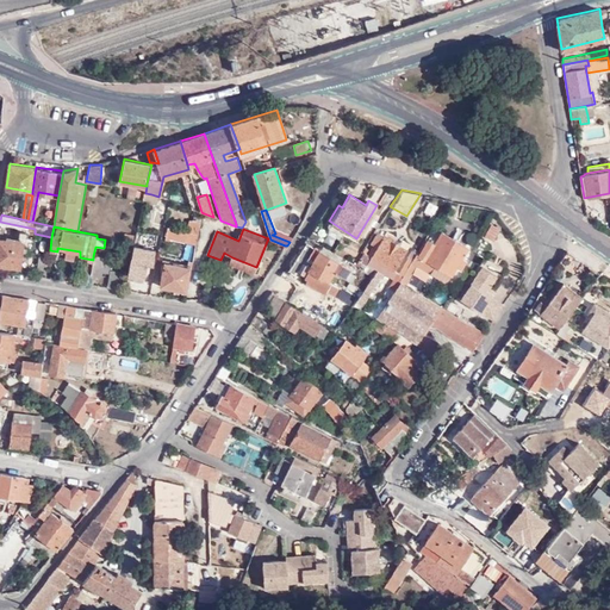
[(0,238),(0,263),(20,268),(26,232),(19,231),(18,241),(0,238)]
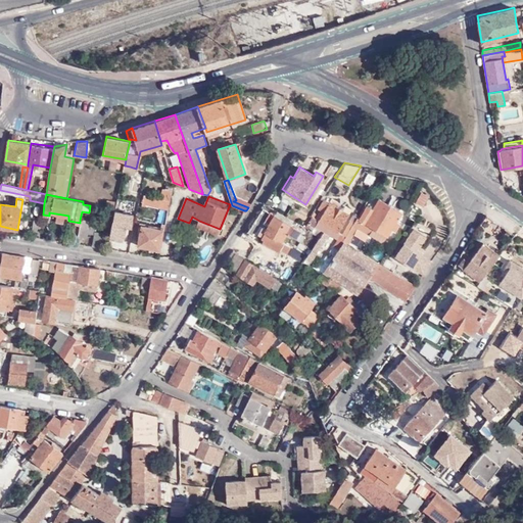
[(355,218),(353,223),(357,225),(361,219),(387,235),(400,211),(378,198),(372,208),(367,205),(359,219),(355,218)]
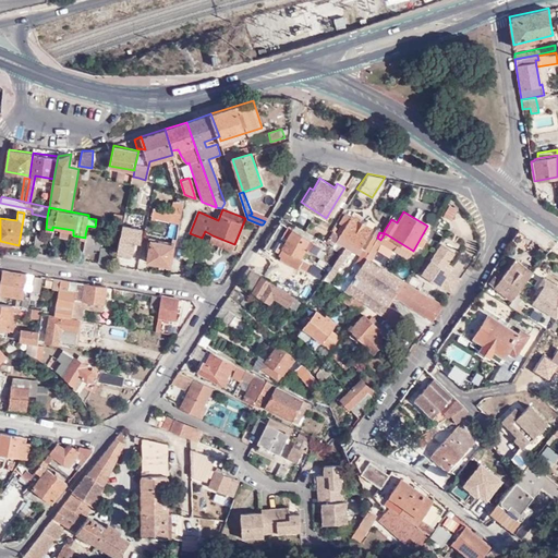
[(152,218),(180,225),(181,220),(153,214),(152,218)]
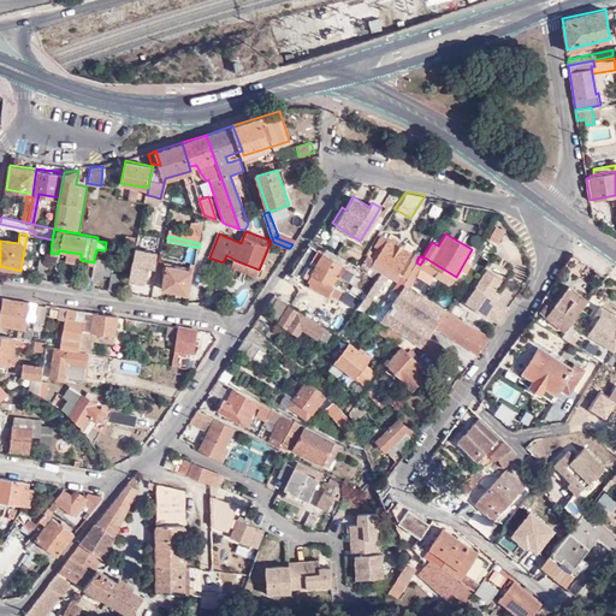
[(368,265),(369,265),(378,271),(380,271),(386,274),(394,279),(398,272),(409,252),(385,238),(379,236),(373,246),(375,247),(371,255),(373,256),(368,265)]
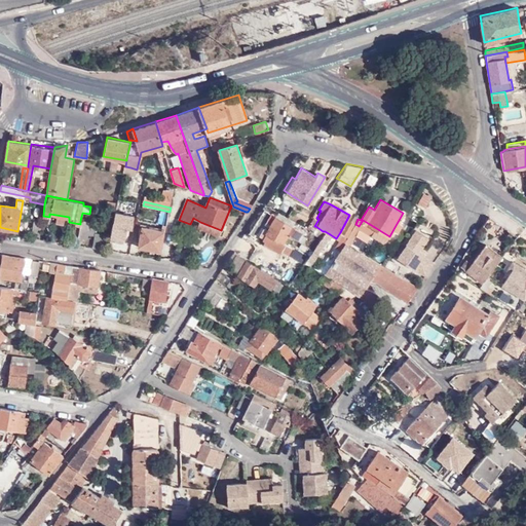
[(116,212),(111,234),(125,237),(127,227),(133,228),(135,216),(116,212)]
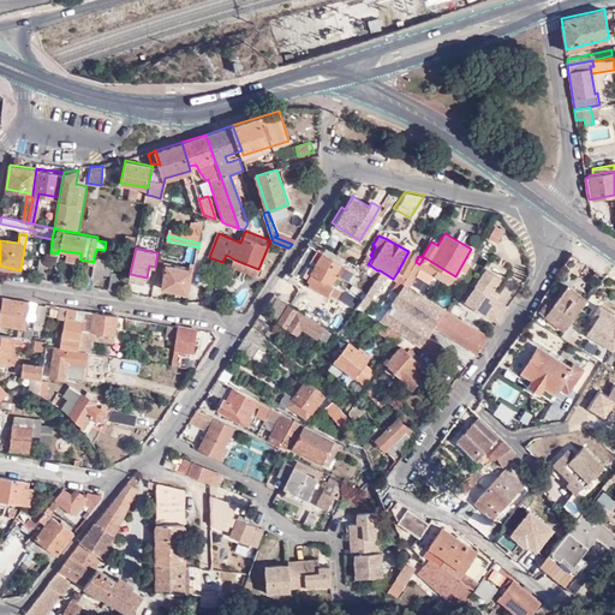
[(321,254),(315,264),(322,269),(324,266),(339,275),(348,280),(353,272),(322,254),(321,254)]
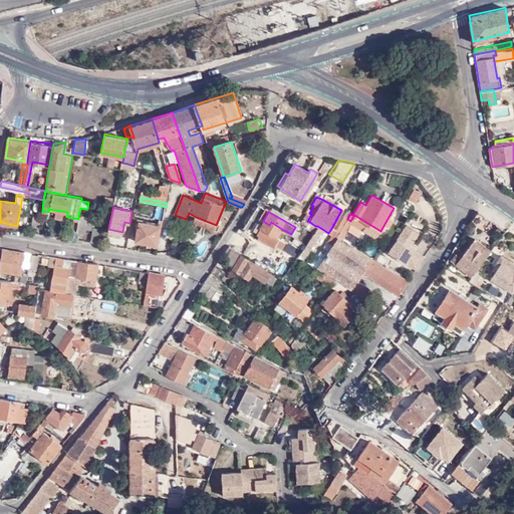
[(476,213),(471,221),(483,230),(489,223),(476,213)]
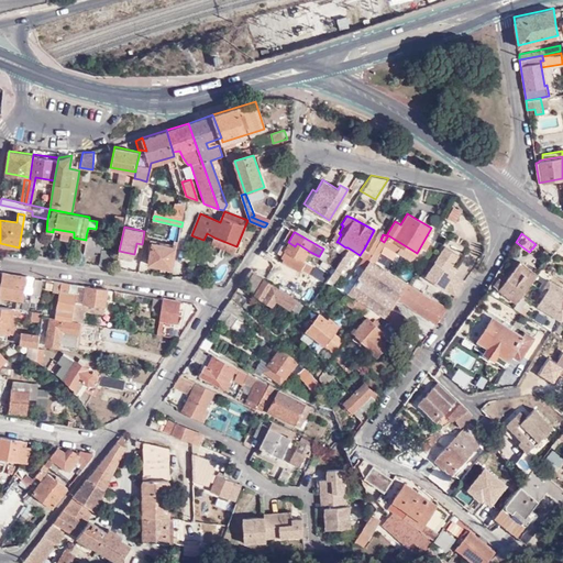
[(34,252),(42,253),(45,238),(36,235),(34,252)]
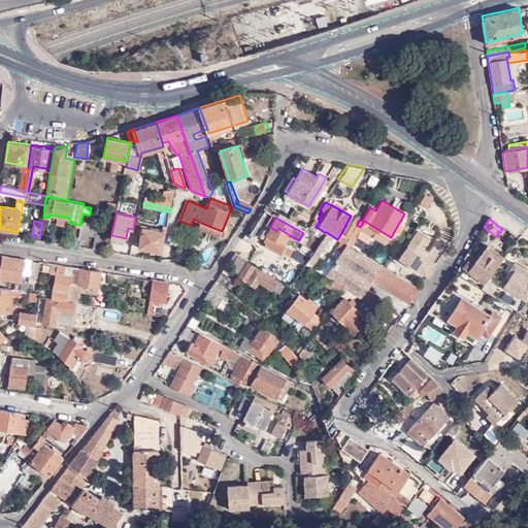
[(95,225),(80,222),(80,225),(78,233),(93,236),(95,225)]
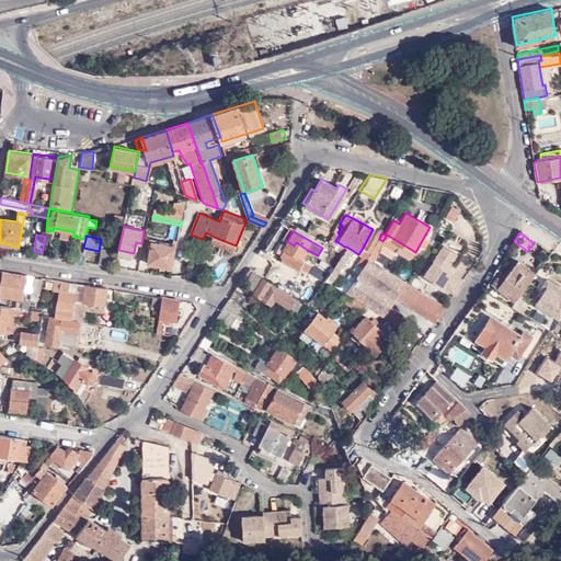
[(357,262),(361,264),(365,258),(377,239),(378,238),(375,236),(366,250),(362,256),(357,262)]
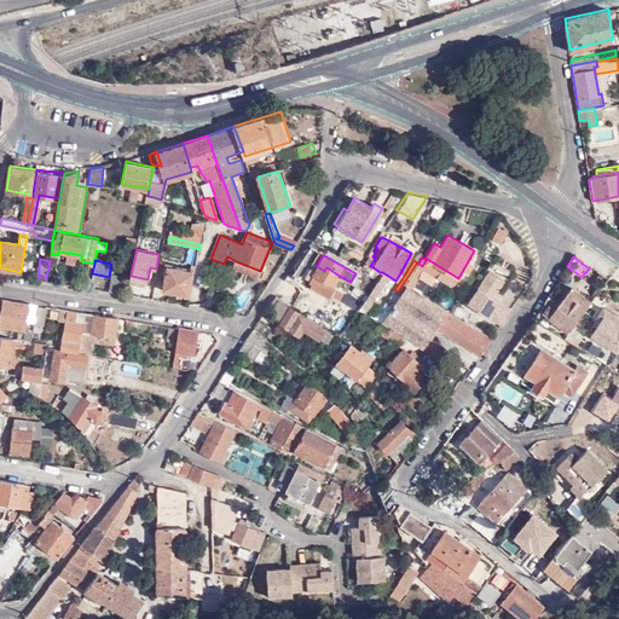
[(258,277),(260,271),(236,261),(233,267),(258,277)]
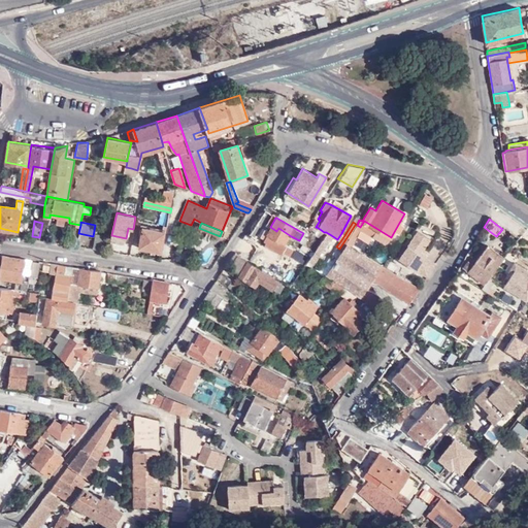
[(343,242),(344,242),(357,225),(356,224),(355,225),(343,242)]
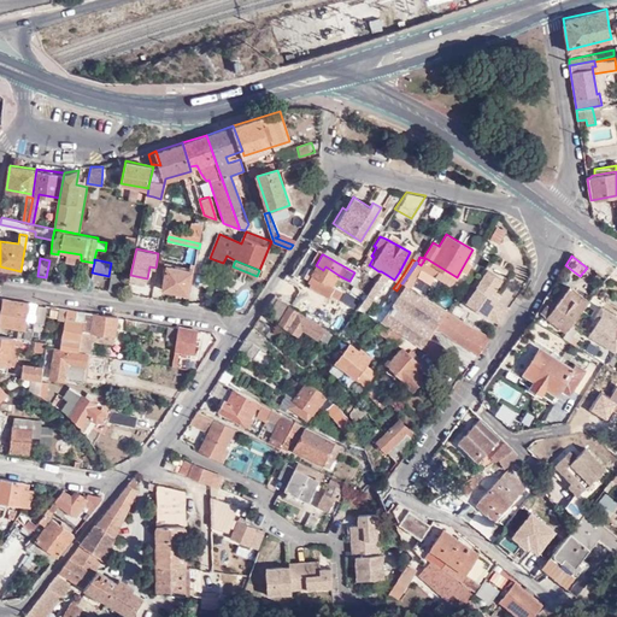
[(323,270),(316,265),(307,278),(311,281),(307,287),(328,299),(329,297),(338,301),(342,293),(333,287),(340,276),(325,266),(323,270)]
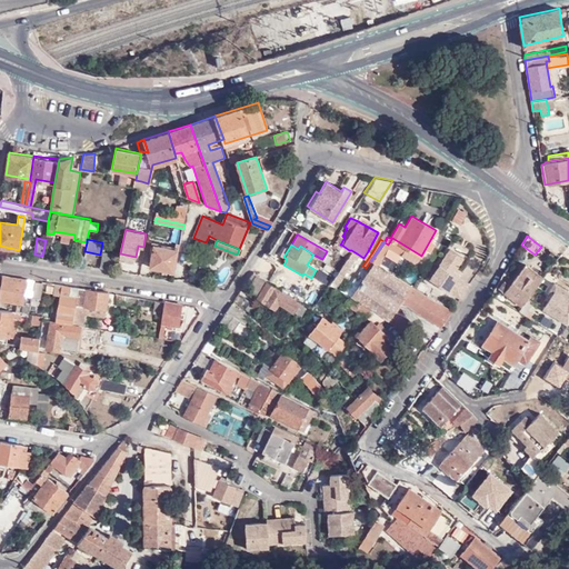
[(149,267),(172,271),(177,250),(153,246),(149,267)]
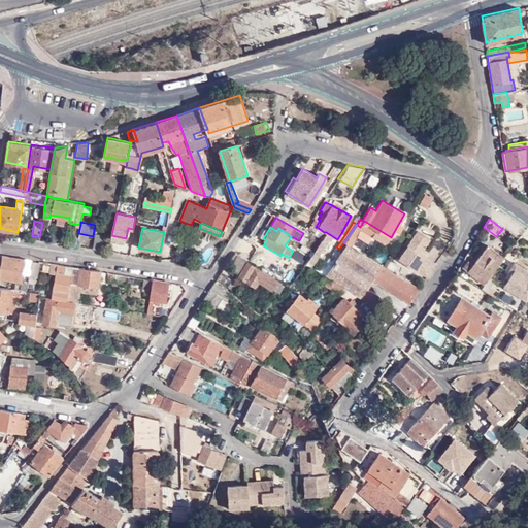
[(399,259),(427,276),(431,270),(435,263),(423,255),(420,253),(423,248),(429,238),(418,230),(399,259)]
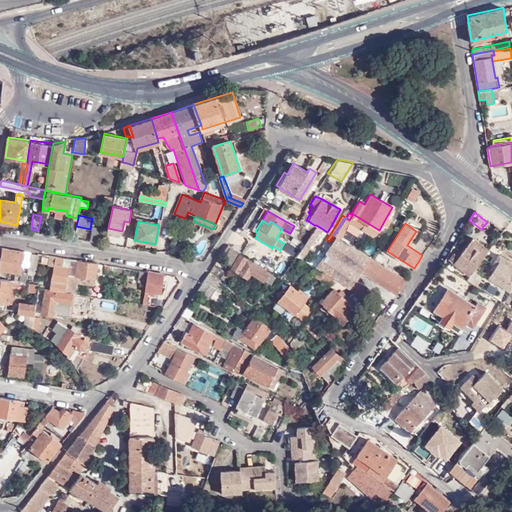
[(321,228),(316,225),(298,252),(303,256),(321,228)]
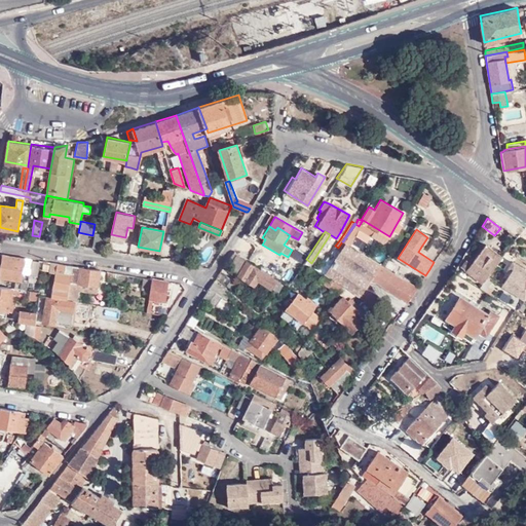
[(92,248),(108,251),(111,235),(96,233),(92,248)]
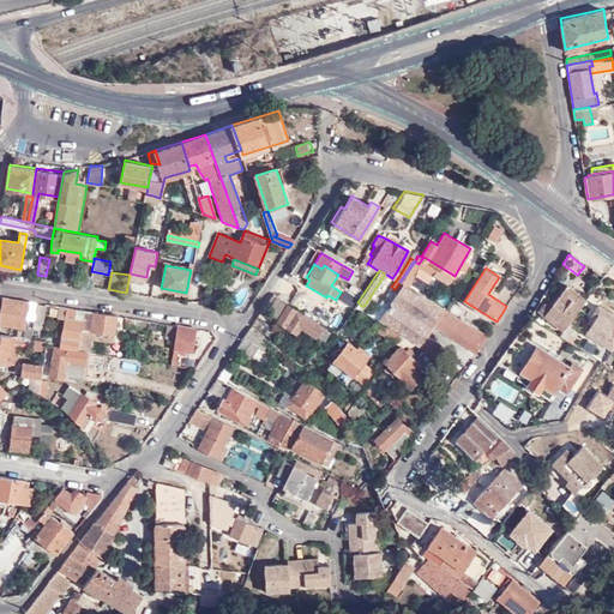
[(444,309),(428,300),(401,282),(399,282),(395,289),(378,317),(401,331),(410,338),(415,341),(431,351),(434,354),(437,349),(438,343),(425,335),(432,324),(476,351),(488,335),(444,309)]
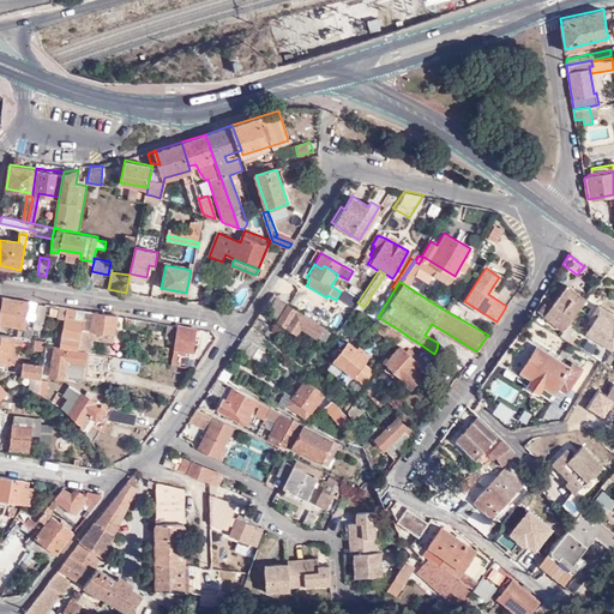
[(539,311),(563,329),(566,325),(585,300),(567,286),(551,307),(545,304),(539,311)]
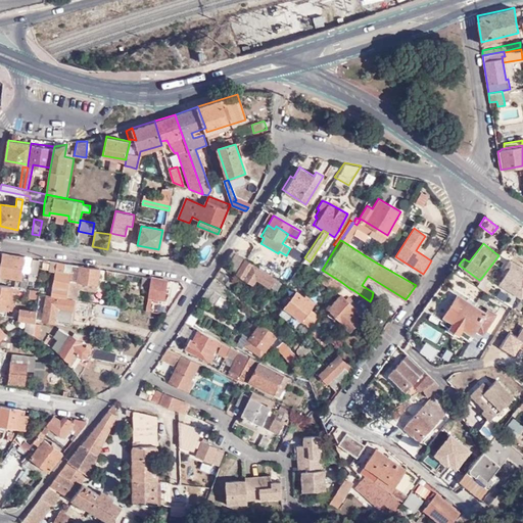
[(0,274),(20,278),(25,255),(3,252),(0,270),(0,274)]
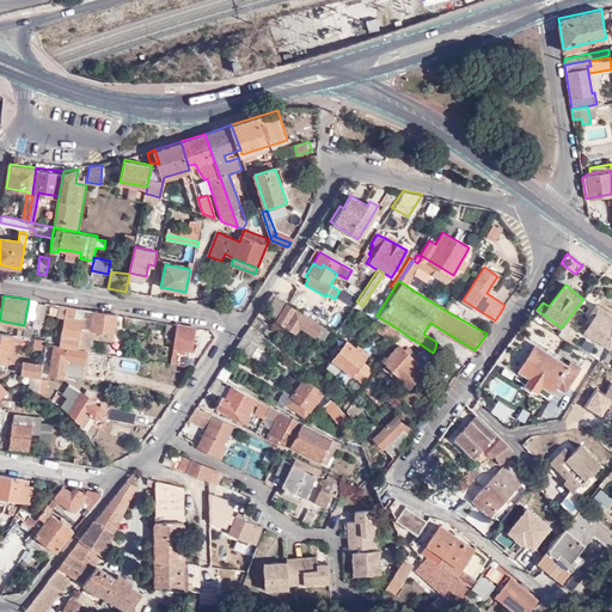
[(279,320),(287,306),(274,299),(268,310),(271,312),(270,317),(279,320)]
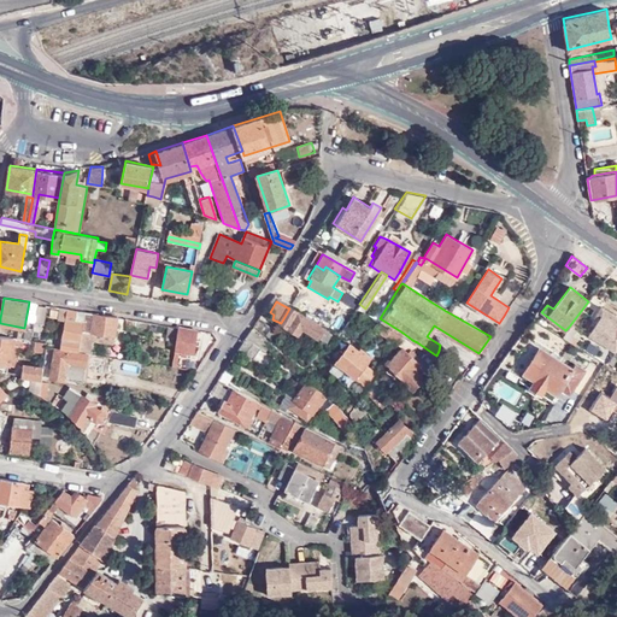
[(46,306),(36,305),(35,321),(43,323),(46,306)]
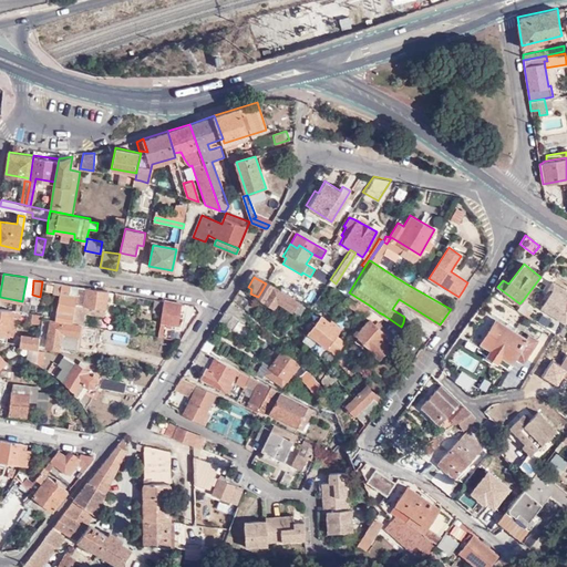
[(548,288),(553,290),(542,307),(564,322),(566,317),(566,290),(554,281),(548,288)]
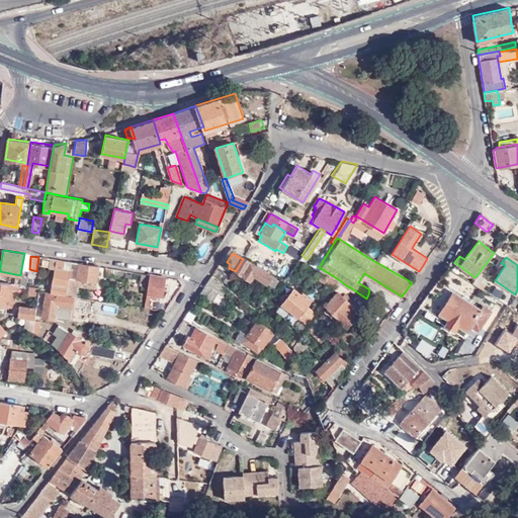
[(67,294),(72,261),(50,258),(49,266),(55,267),(52,292),(67,294)]
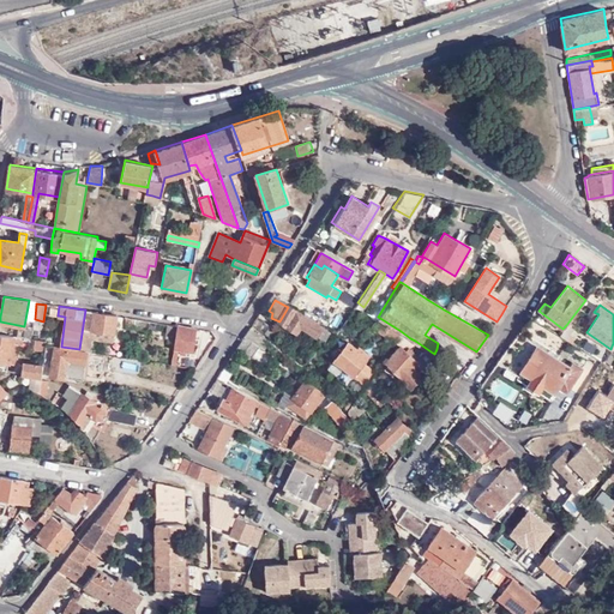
[(331,329),(288,307),(280,321),(280,324),(300,335),(304,329),(318,336),(319,335),(326,338),(331,329)]
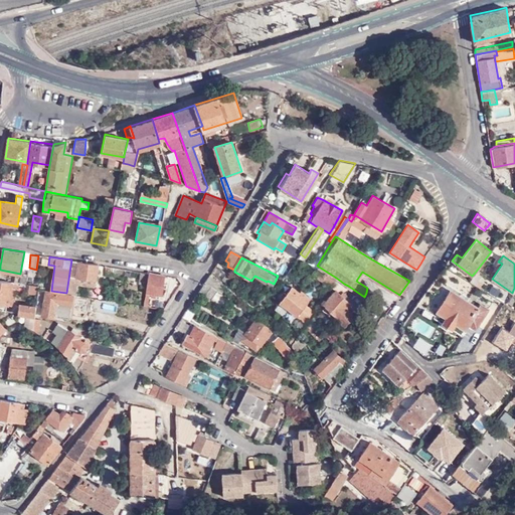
[(95,285),(98,265),(71,260),(66,293),(72,294),(74,294),(76,283),(95,285)]
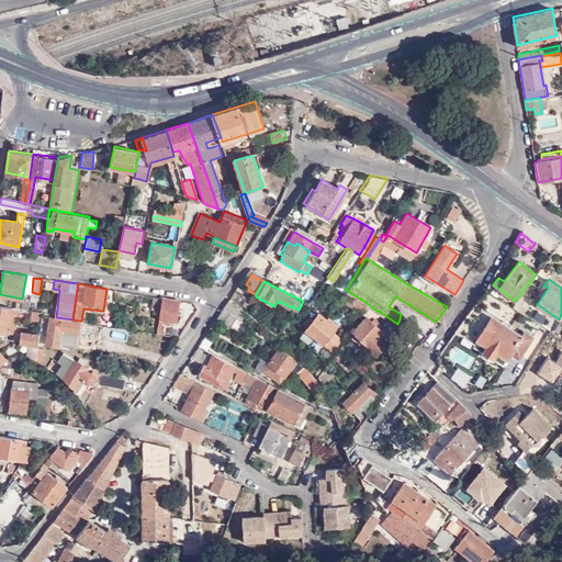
[(340,299),(360,312),(362,310),(367,303),(346,290),(340,299)]
